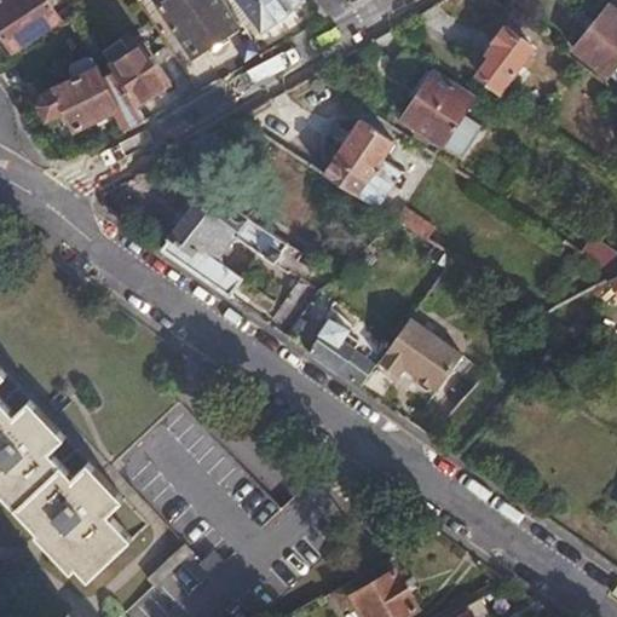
[(0,42),(10,58),(61,24),(44,0),(0,0),(0,42)]
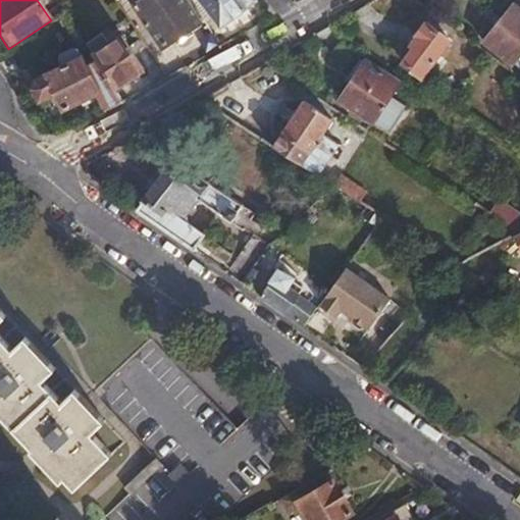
[(185,0),(140,0),(131,6),(160,51),(201,24),(185,0)]
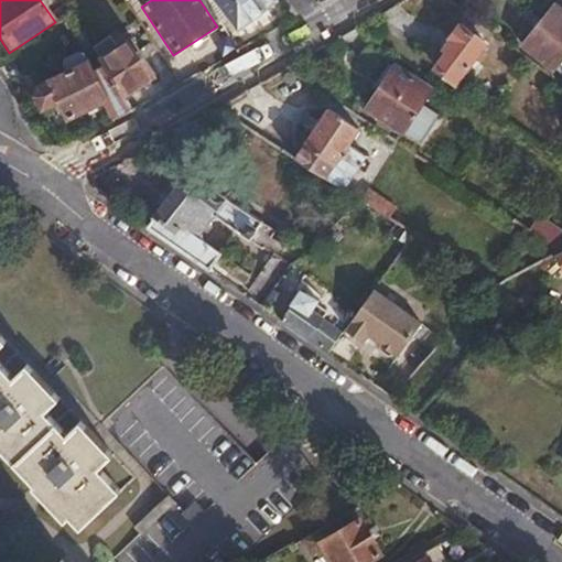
[(273,0),(213,0),(237,31),(276,2),(273,0)]
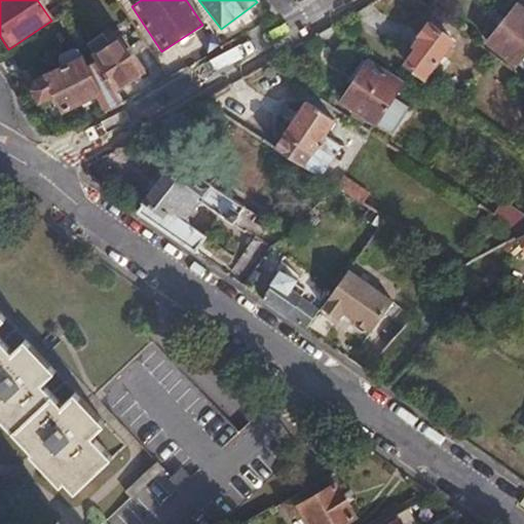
[(523,11),(516,5),(485,44),(513,66),(516,66),(523,54),(523,11)]
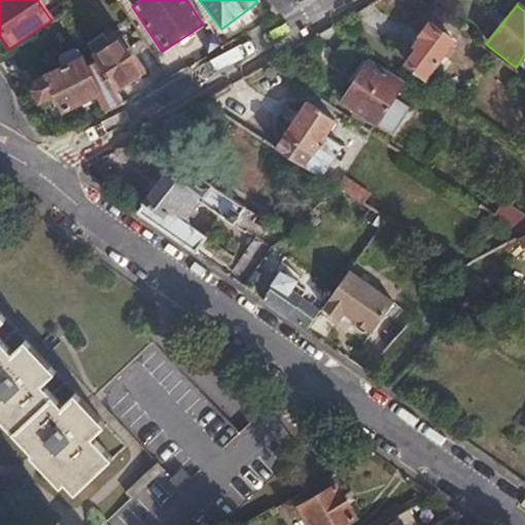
[(417,49),(405,66),(424,79),(452,42),(428,26),(417,40),(418,41),(414,47),(417,49)]
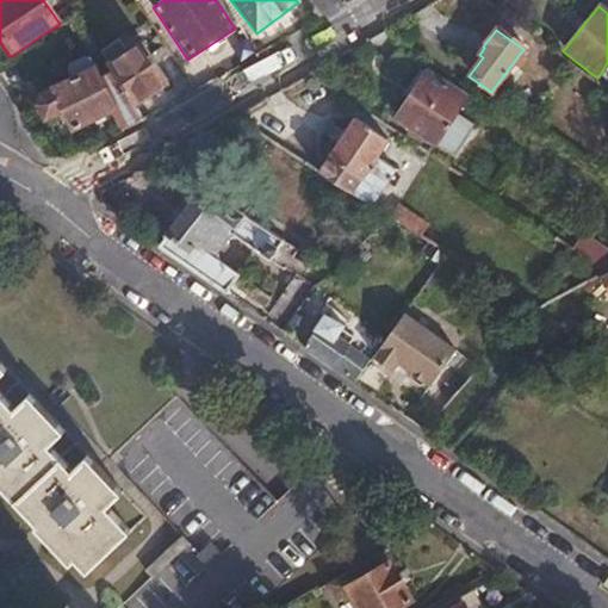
[(110,73),(132,107),(168,84),(140,41),(124,50),(106,62),(104,63),(110,73)]
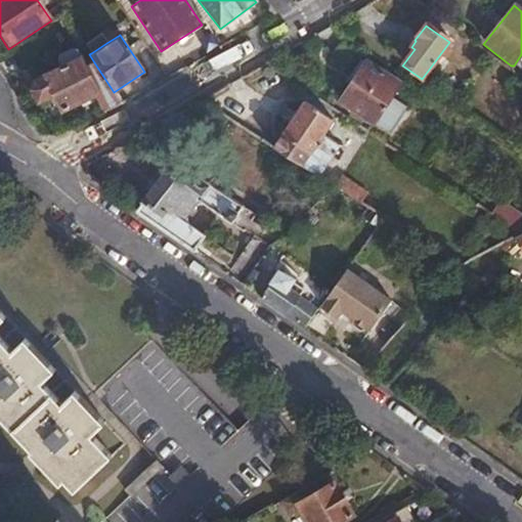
[(91,53),(106,43),(101,36),(86,45),(91,53)]
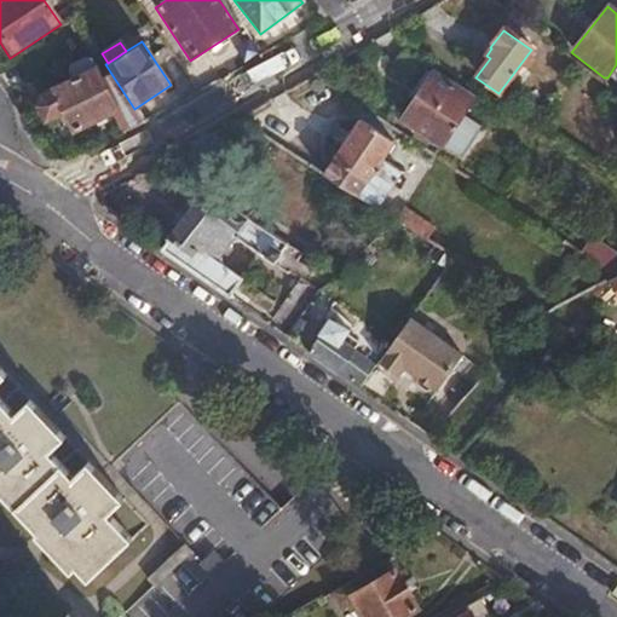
[(69,71),(73,80),(94,69),(90,62),(85,61),(70,67),(69,71)]
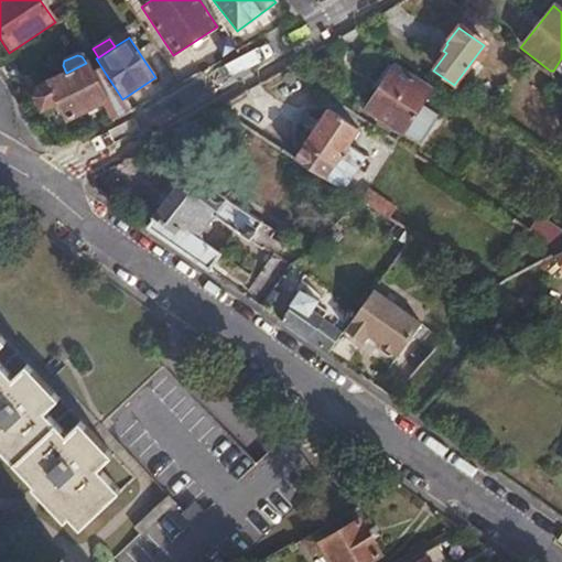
[(110,119),(129,110),(122,99),(101,67),(92,72),(87,63),(86,63),(66,73),(46,83),(38,88),(33,98),(40,112),(57,104),(61,108),(63,107),(63,108),(61,109),(66,122),(104,103),(104,104),(110,119)]
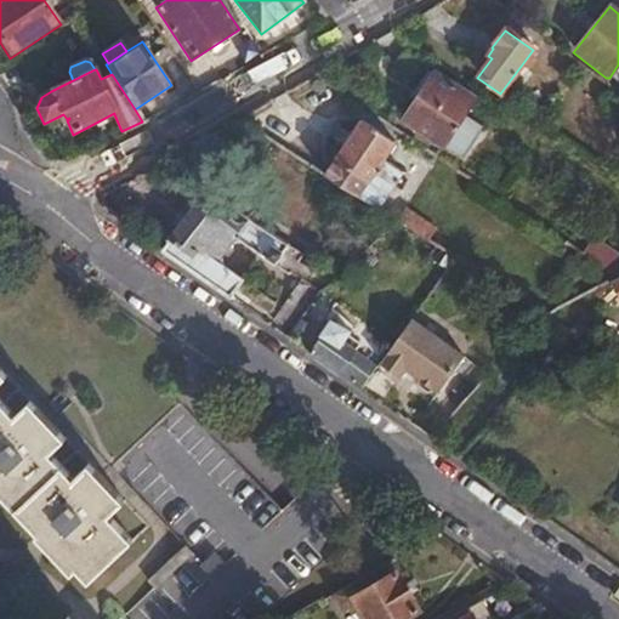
[(414,102),(402,121),(410,128),(407,134),(427,148),(432,142),(442,148),(456,157),(466,140),(470,142),(478,130),(461,119),(473,101),(426,72),(409,100),(414,102)]
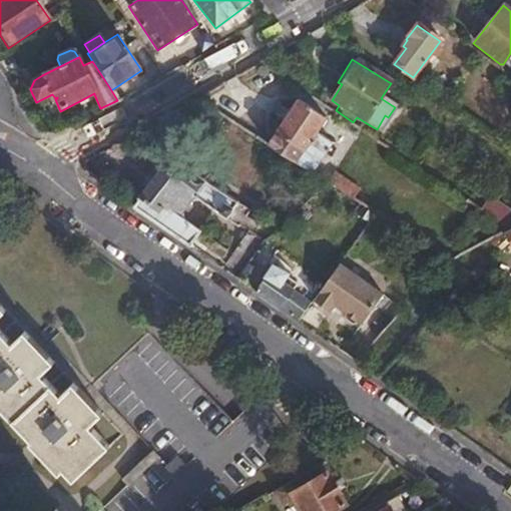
[(268,146),(311,173),(332,144),(316,133),(326,119),(298,100),(276,134),(268,146)]
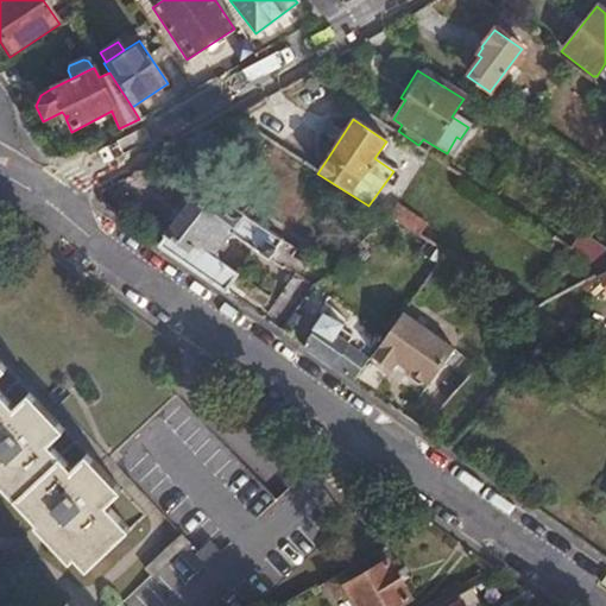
[(157,247),(222,292),(233,277),(219,266),(216,253),(225,241),(237,238),(258,253),(267,259),(275,248),(279,241),(244,219),(245,216),(223,201),(219,208),(214,215),(193,197),(162,238),(157,247)]
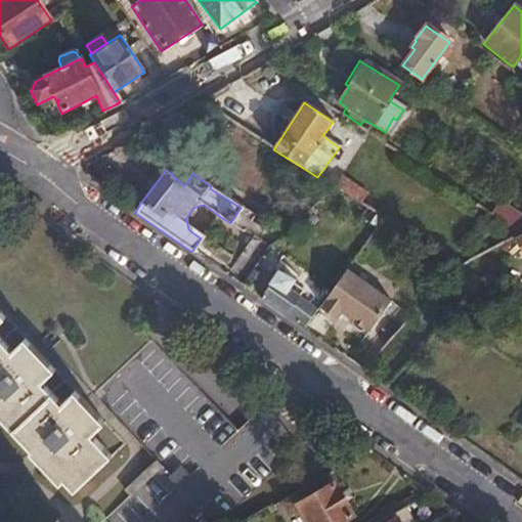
[(489,215),(520,235),(521,234),(521,217),(512,211),(498,202),(489,215)]
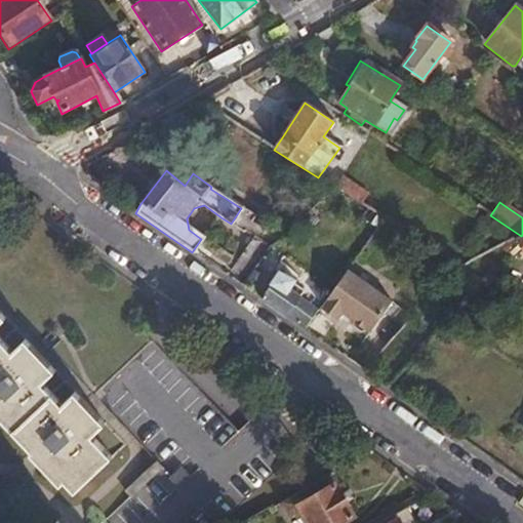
[(237,214),(231,224),(243,233),(244,231),(245,231),(250,224),(249,223),(253,217),(241,210),(237,214)]
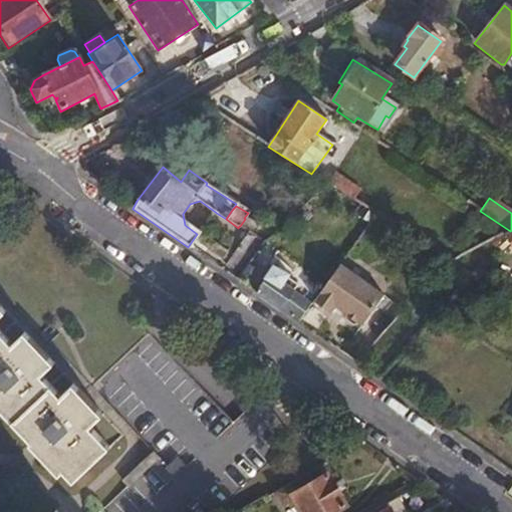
[(222,271),(250,292),(276,253),(249,233),(222,271)]
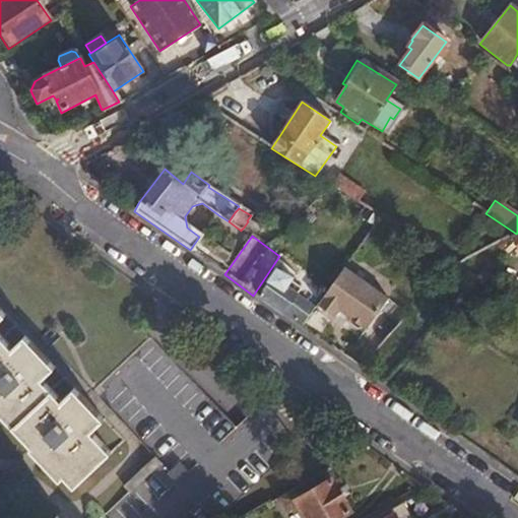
[(272,309),(300,328),(314,309),(296,296),(301,289),(292,282),(294,278),(275,268),(265,282),(267,283),(256,298),(272,309)]
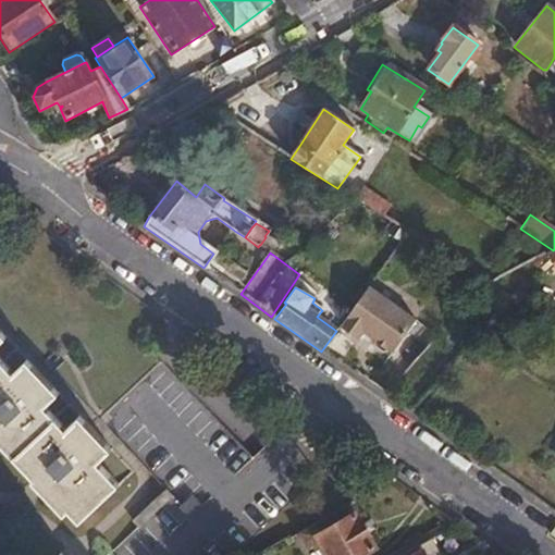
[(415,321),(368,287),(340,327),(358,340),(362,333),(372,341),(372,347),(382,354),(386,350),(391,354),(415,321)]
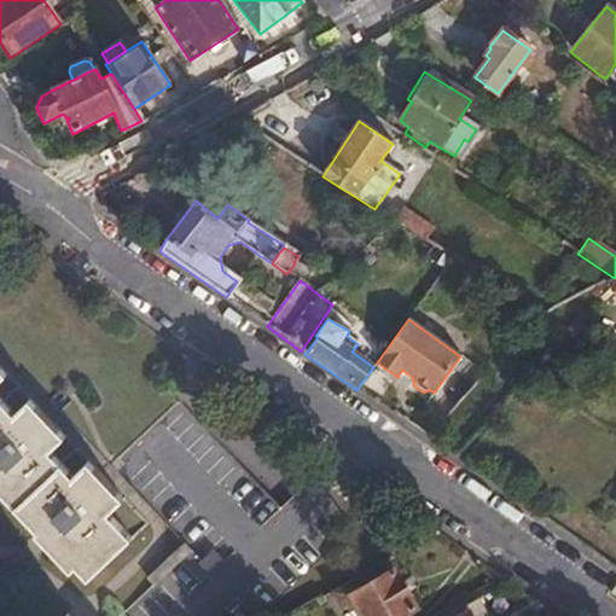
[(546,323),(539,332),(553,342),(561,333),(546,323)]
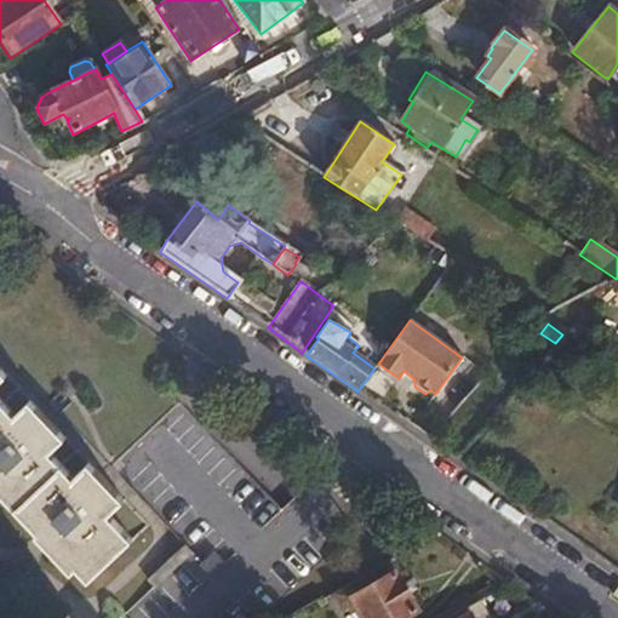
[(78,570),(75,572),(87,584),(131,543),(108,518),(124,503),(87,465),(72,479),(50,456),(64,441),(28,402),(13,417),(0,402),(0,383),(6,378),(0,371),(0,484),(21,504),(44,530),(41,532),(78,570)]
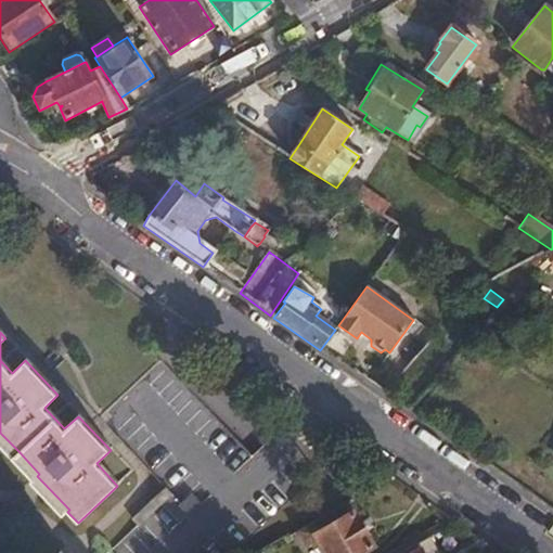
[(0,444),(12,457),(18,451),(0,433),(0,444)]
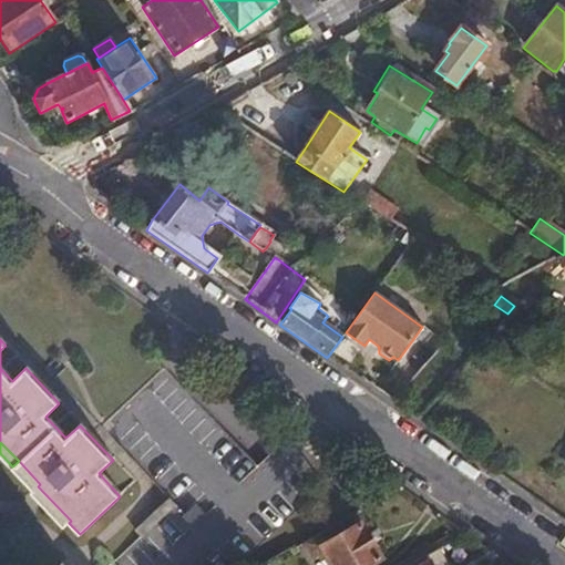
[(12,466),(33,490),(38,486),(40,484),(19,461),(12,466)]
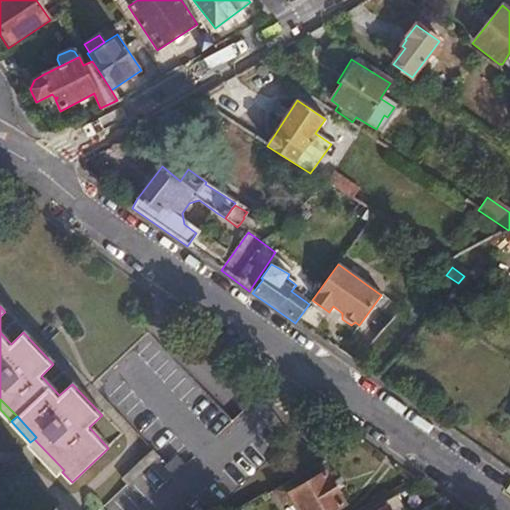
[(58,475),(62,472),(64,470),(34,439),(30,442),(28,443),(58,475)]
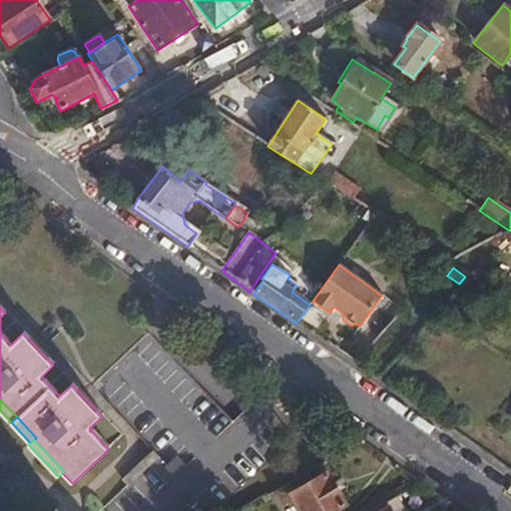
[(322,464),(316,468),(274,493),(282,508),(288,504),(291,510),(295,507),(297,510),(339,510),(348,505),(322,464)]
